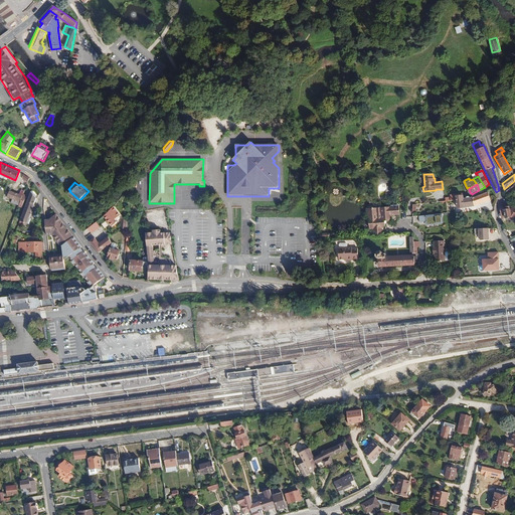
[(507,199),(514,192),(514,186),(513,185),(505,191),(507,199)]
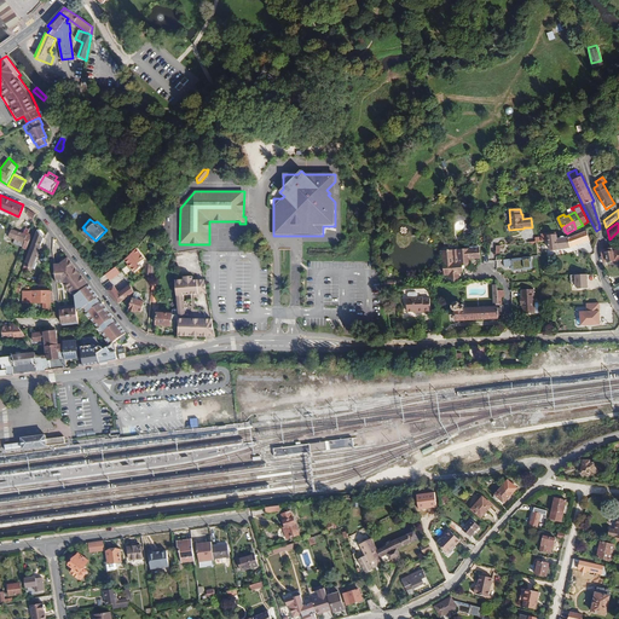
[(27,235),(12,230),(10,238),(15,241),(24,243),(27,235)]
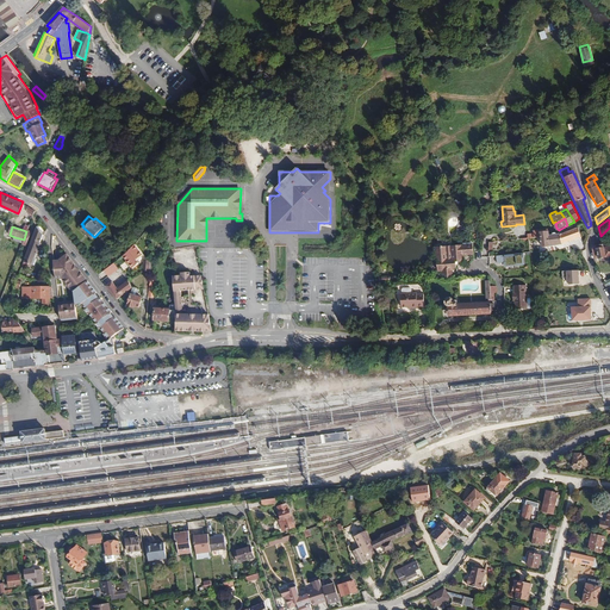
[(41,243),(43,235),(37,228),(32,240),(41,243)]
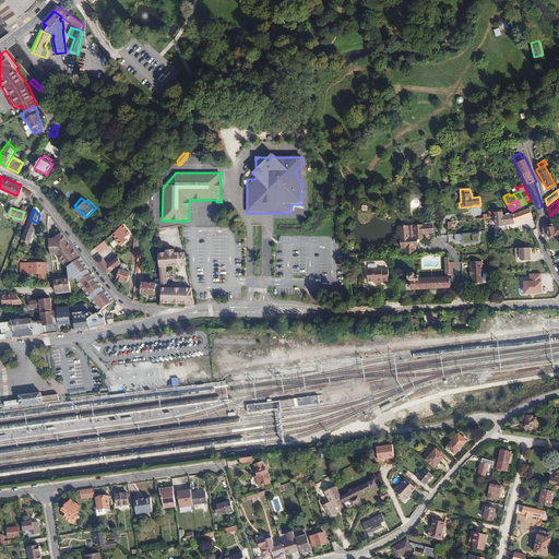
[(515,223),(532,217),(530,209),(513,214),(502,215),(502,214),(502,210),(488,211),(488,214),(489,217),(495,217),(497,226),(515,223)]
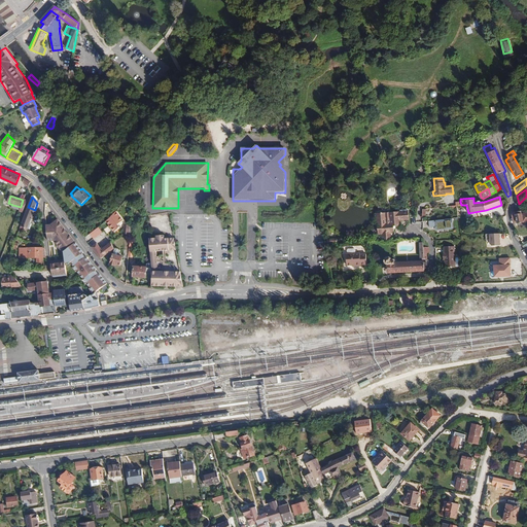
[(30,222),(35,210),(28,207),(21,225),(30,230),(32,223),(30,222)]
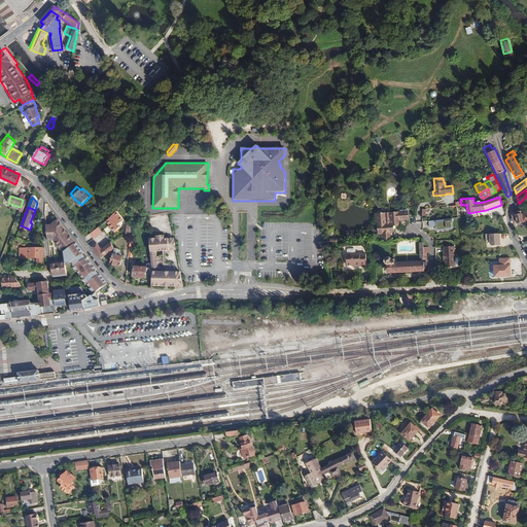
[(123,220),(115,211),(109,218),(106,221),(109,225),(110,227),(114,232),(120,227),(117,224),(123,220)]
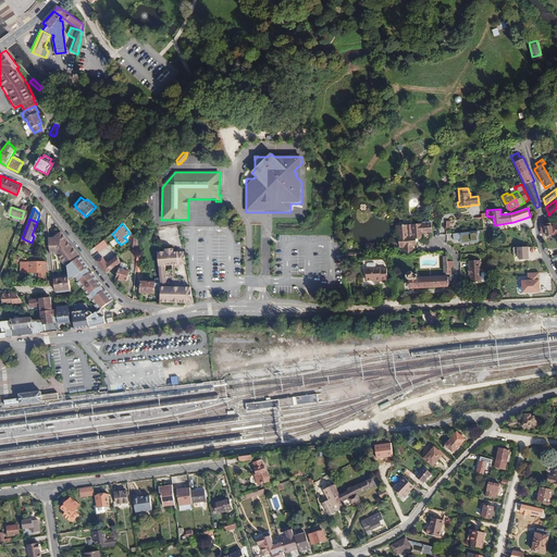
[(423,234),(430,233),(430,223),(397,226),(398,236),(398,237),(399,248),(404,248),(404,252),(413,252),(413,247),(415,247),(415,245),(417,245),(417,239),(422,239),(422,237),(423,237),(423,234)]
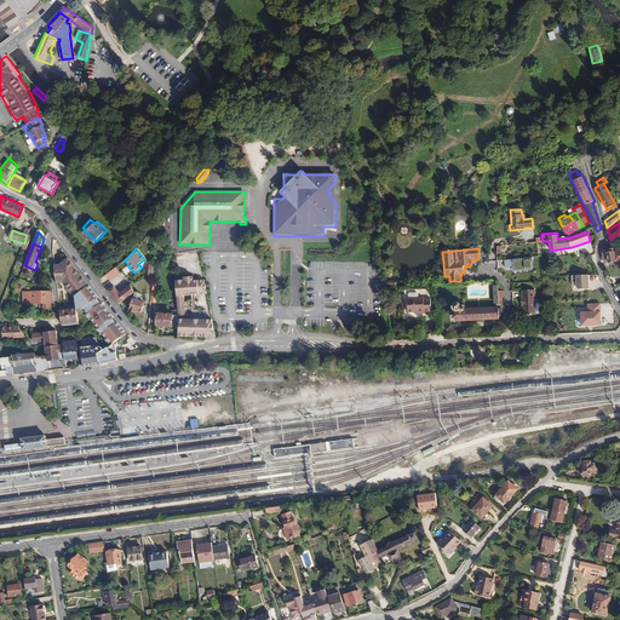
[(619,260),(619,250),(613,251),(613,248),(603,250),(602,253),(603,263),(619,260)]
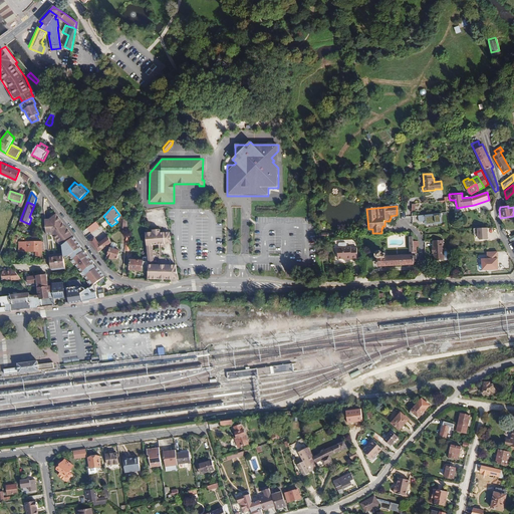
[(75,234),(67,225),(66,226),(63,222),(64,221),(57,212),(51,217),(46,217),(48,233),(50,232),(52,231),(62,243),(64,243),(75,234)]
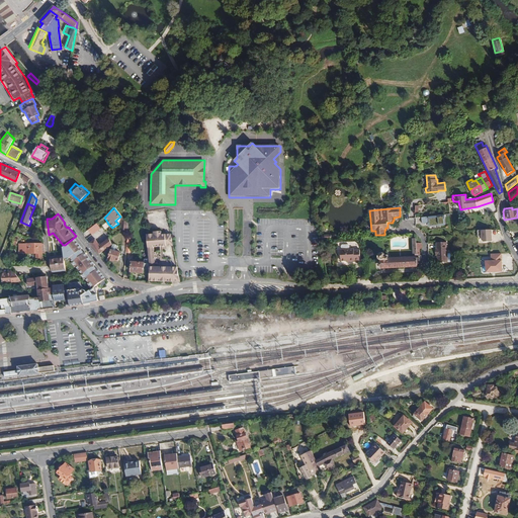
[(444,224),(444,220),(445,220),(444,214),(422,218),(422,224),(429,223),(429,224),(431,223),(431,226),(444,224)]
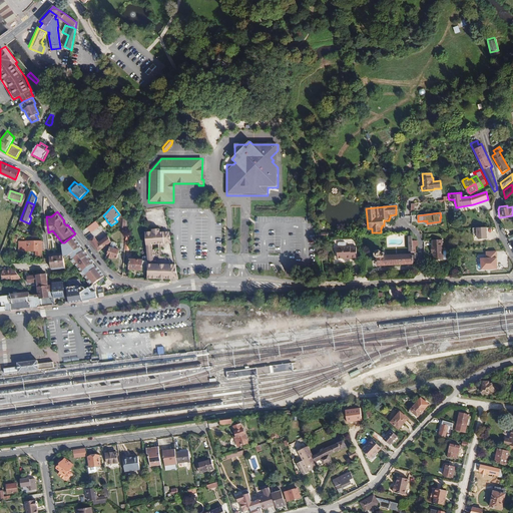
[(91,232),(99,226),(95,221),(87,227),(91,232)]
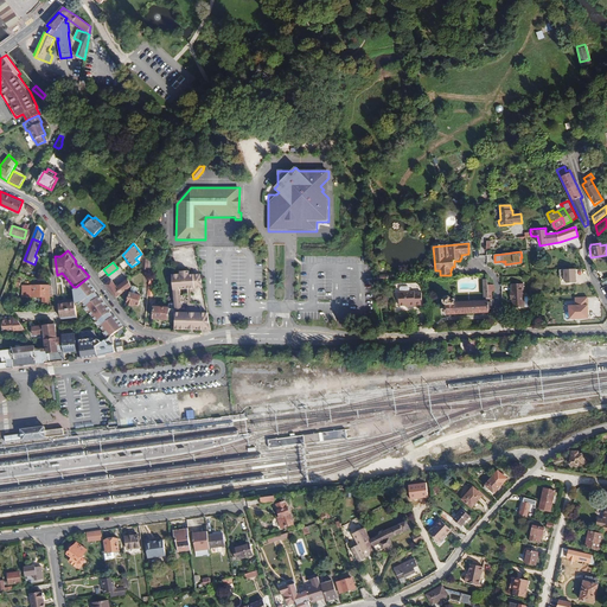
[(576,268),(563,268),(564,280),(567,281),(576,281),(576,268)]
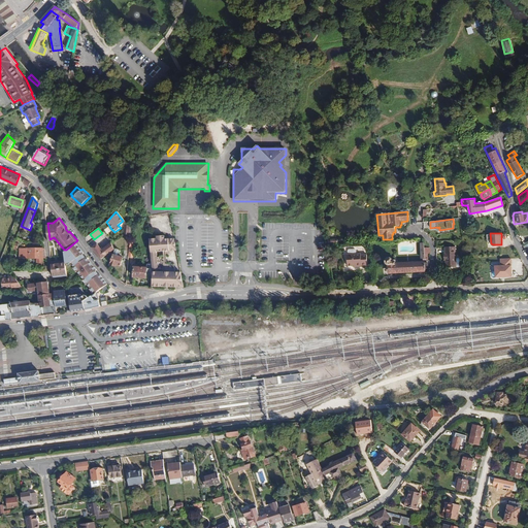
[(171,264),(171,267),(169,267),(169,264),(166,264),(165,252),(176,251),(173,238),(165,239),(165,236),(156,236),(156,238),(149,238),(152,269),(152,272),(152,277),(152,287),(160,287),(183,288),(180,272),(174,272),(173,265),(171,264)]
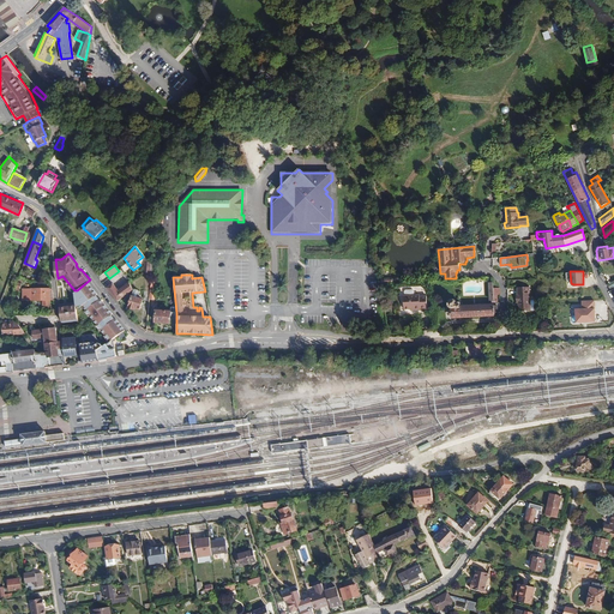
[(127,329),(90,280),(77,290),(76,296),(76,302),(77,306),(84,305),(110,341),(113,339),(127,329)]
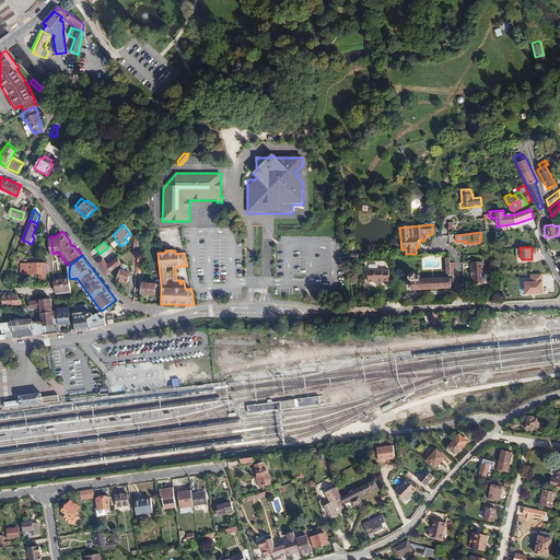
[(120,265),(120,264),(117,257),(107,265),(103,258),(97,263),(106,276),(120,265)]
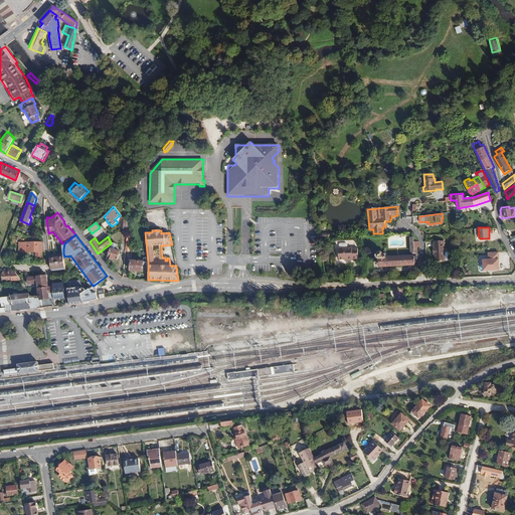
[(417,263),(417,259),(418,259),(418,253),(417,253),(416,247),(414,247),(413,241),(413,237),(409,237),(410,252),(413,252),(413,254),(387,256),(387,253),(382,253),(381,251),(378,251),(377,252),(376,252),(376,253),(376,255),(376,256),(377,258),(378,259),(378,267),(414,265),(414,263),(417,263)]
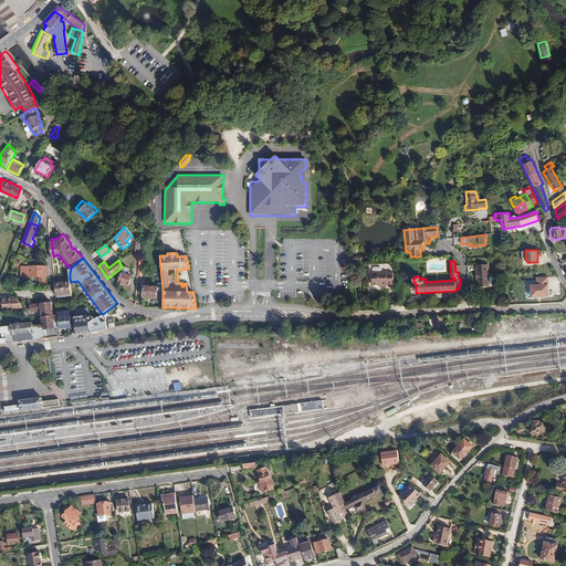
[(489,278),(488,264),(477,264),(477,271),(475,271),(475,280),(477,280),(478,280),(478,282),(479,287),(489,286),(489,278)]
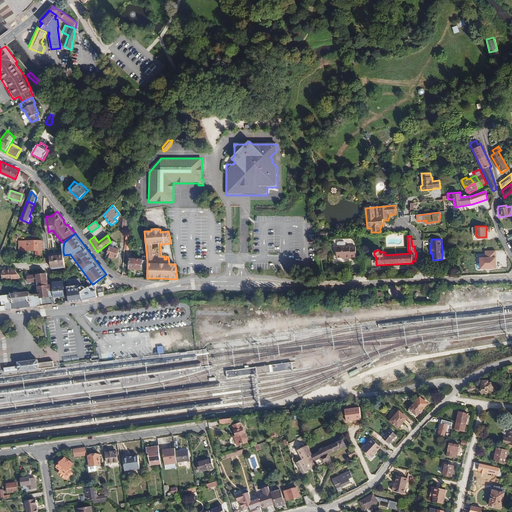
[(42,251),(42,241),(26,241),(18,241),(18,251),(36,251),(36,256),(42,256),(42,251)]
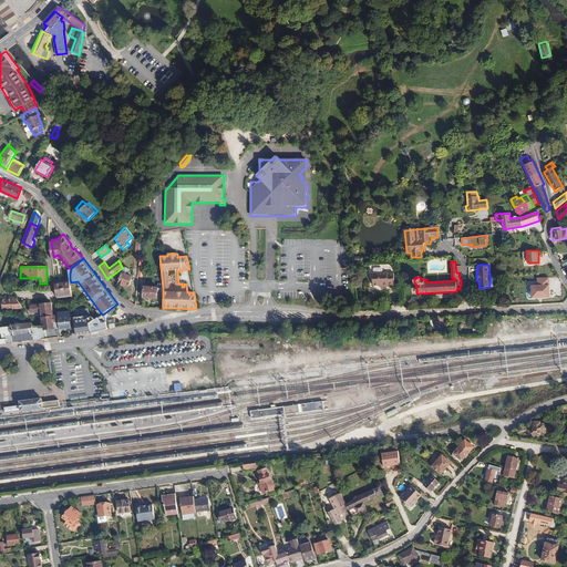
[(130,287),(132,276),(129,276),(130,272),(127,272),(129,268),(126,268),(126,267),(123,267),(122,268),(122,274),(117,285),(125,287),(125,286),(130,287)]
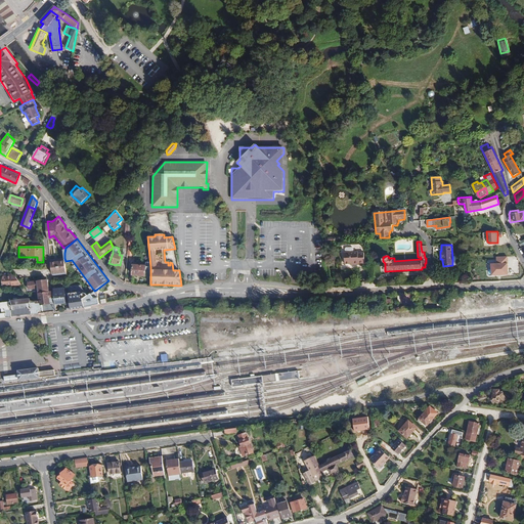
[(364,265),(363,253),(358,253),(358,252),(353,252),(345,253),(344,253),(344,264),(351,264),(351,266),(364,265)]
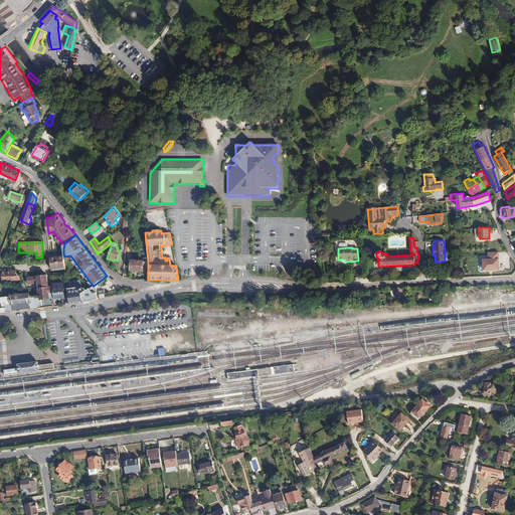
[(488,258),(483,259),(483,271),(499,270),(499,250),(488,251),(488,258)]
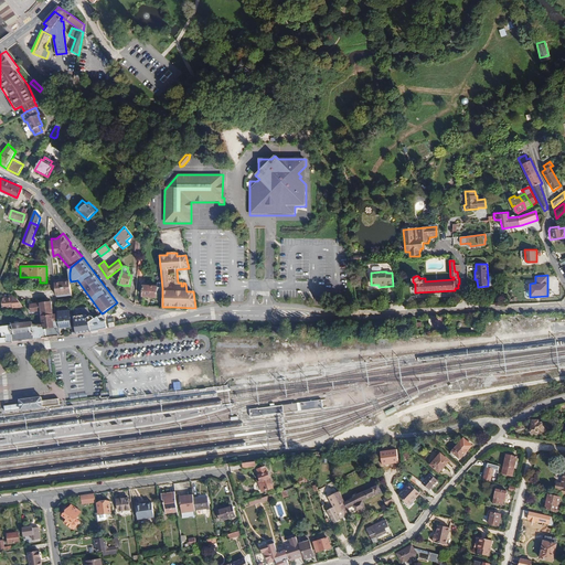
[(71,281),(70,278),(64,279),(65,281),(60,283),(59,280),(54,280),(55,289),(56,297),(71,296),(71,281)]
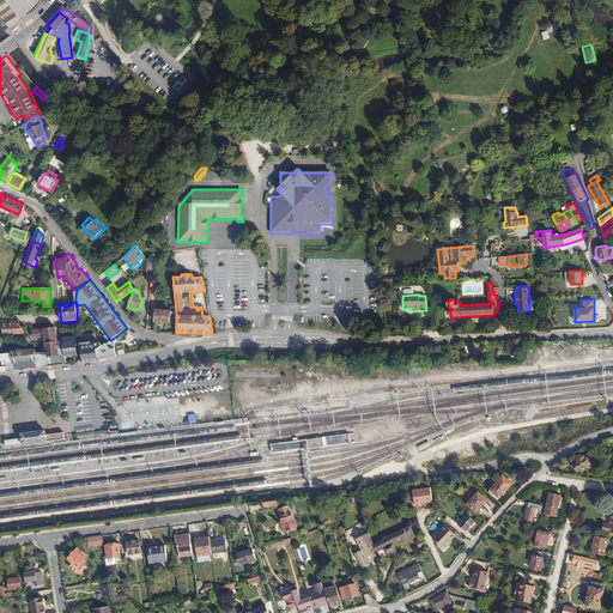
[(170,310),(170,309),(155,308),(153,320),(169,321),(169,320),(170,310)]
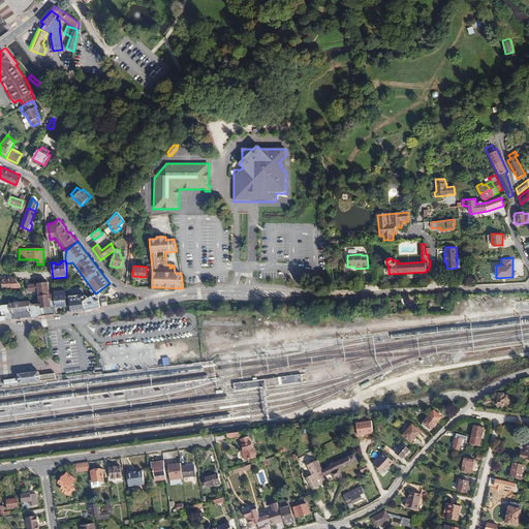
[(22,287),(13,277),(1,278),(2,288),(11,287),(11,289),(22,287)]
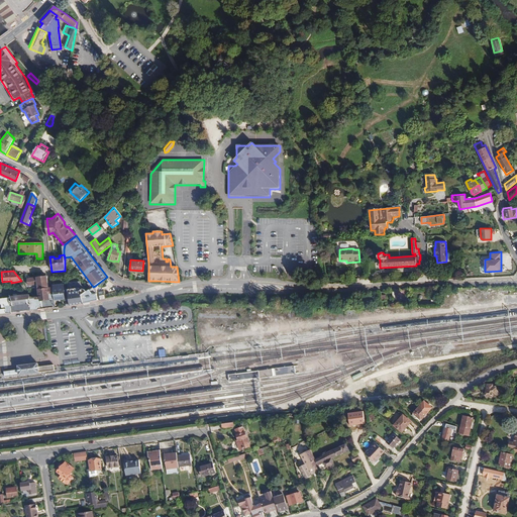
[(55,301),(53,288),(48,288),(47,275),(41,276),(41,277),(37,278),(38,297),(35,297),(33,297),(36,301),(37,310),(54,308),(53,303),(55,302),(55,301)]
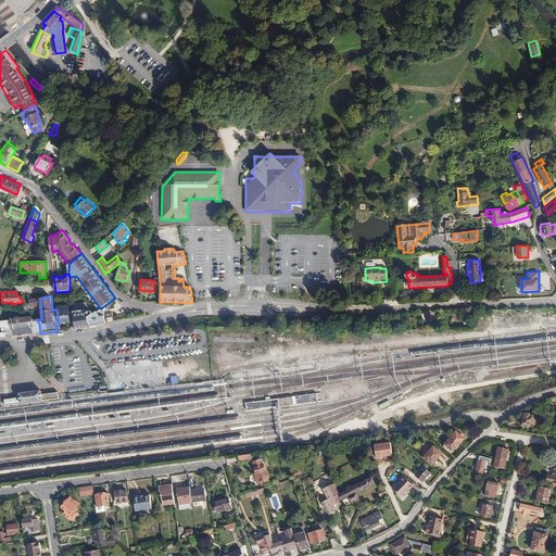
[(41,319),(40,299),(29,300),(30,307),(37,307),(38,319),(41,319)]
